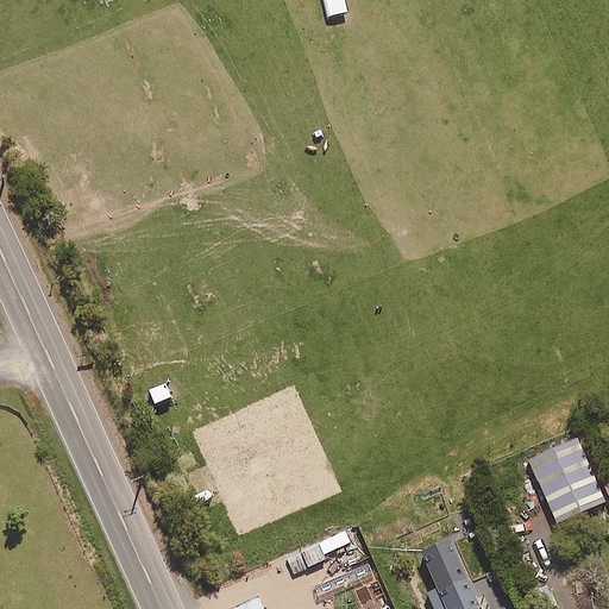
[(603,500),(573,435),(527,457),(557,521),(603,500)]
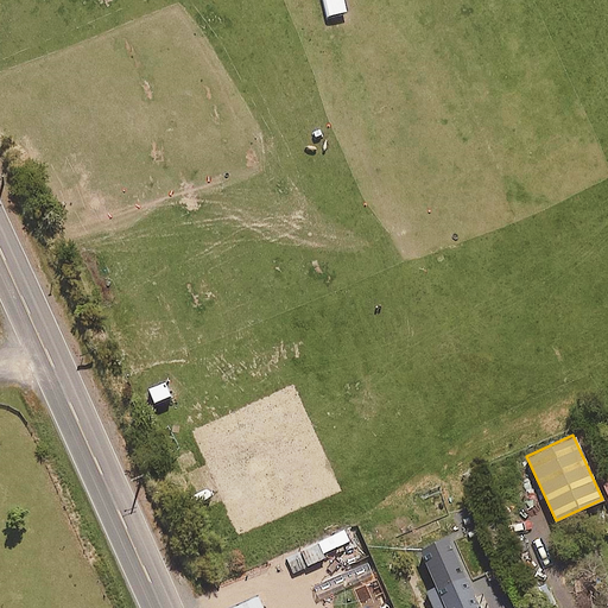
[(607,450),(590,460),(607,498),(607,450)]
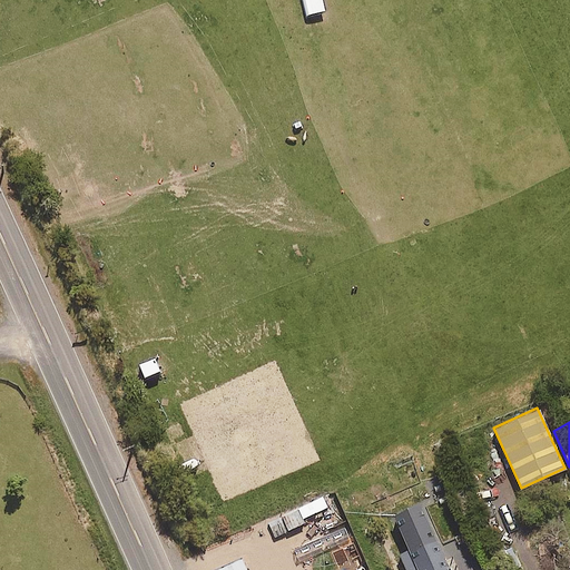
[(275,537),(305,522),(304,518),(328,507),(323,493),(267,521),(275,537)]
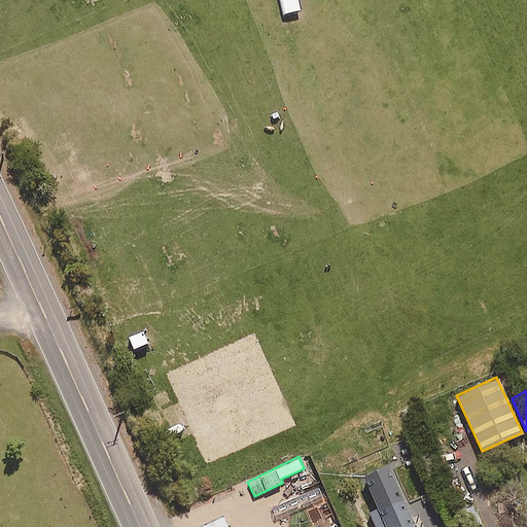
[(415,526),(388,463),(363,473),(378,504),(367,508),(375,526),(415,526)]
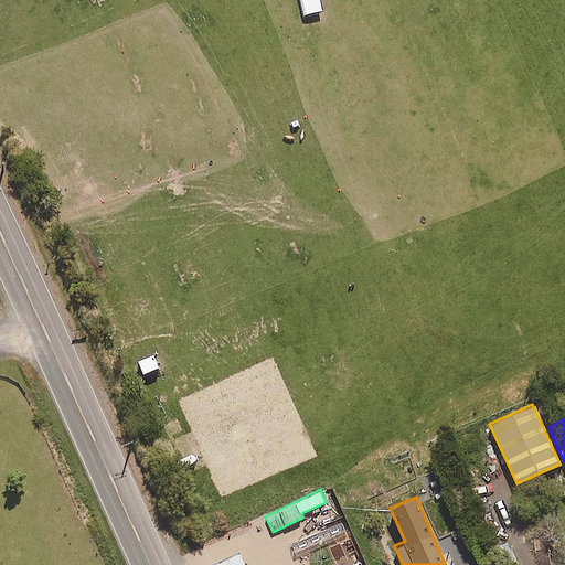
[(244,564),(240,553),(211,564),(244,564)]
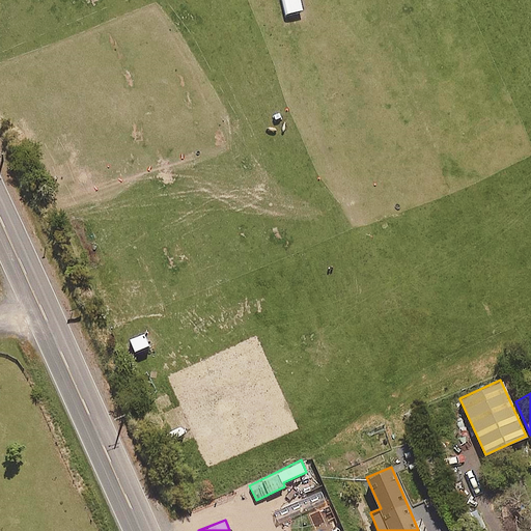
All buildings are outlined.
